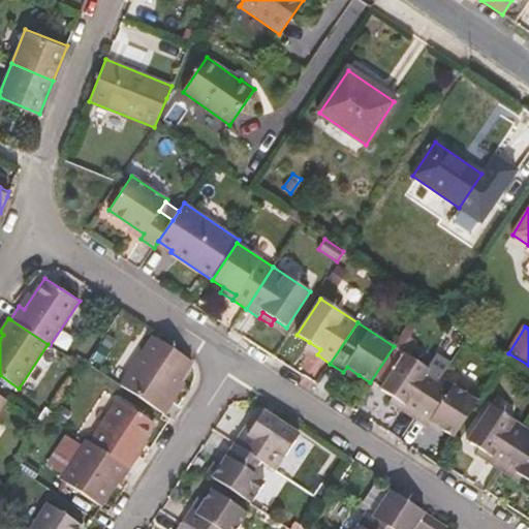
[(169,398),(183,376),(193,362),(154,336),(121,385),(124,387),(164,413),(173,401),(169,398)]
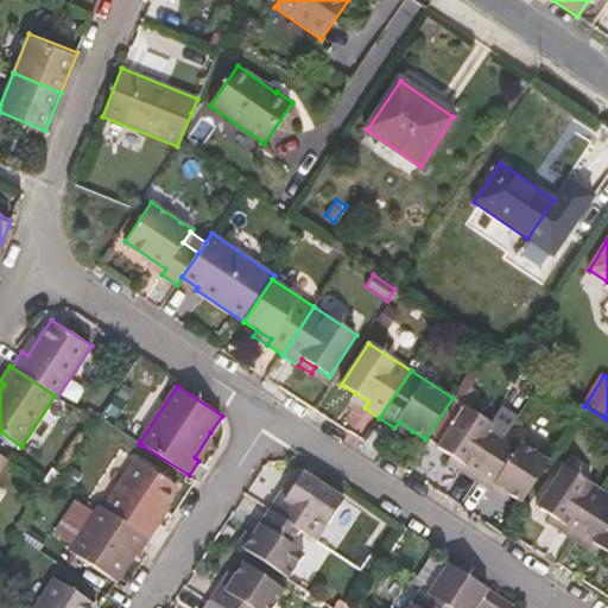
[(368,401),(355,393),(350,399),(365,407),(368,401)]
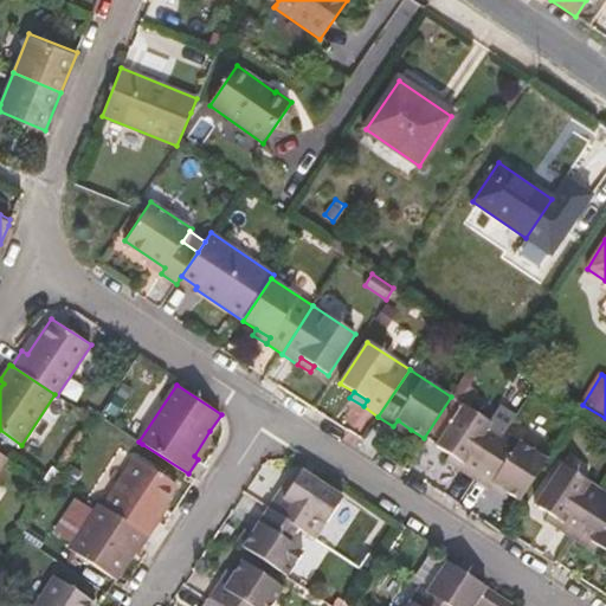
[(475,479),(505,432),(463,405),(437,446),(450,455),(463,463),(459,470),(475,479)]
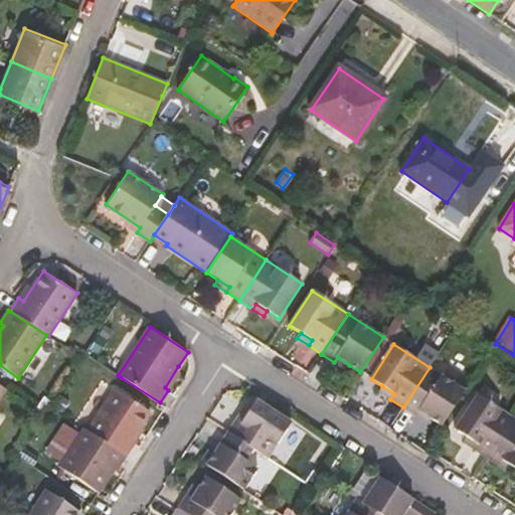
[(338,357),(334,362),(346,370),(349,365),(338,357)]
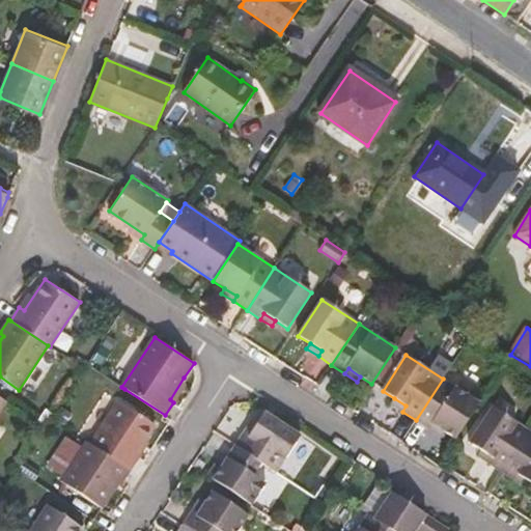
[(456,439),(479,403),(443,379),(416,420),(429,429),(432,424),(444,431),(456,439)]
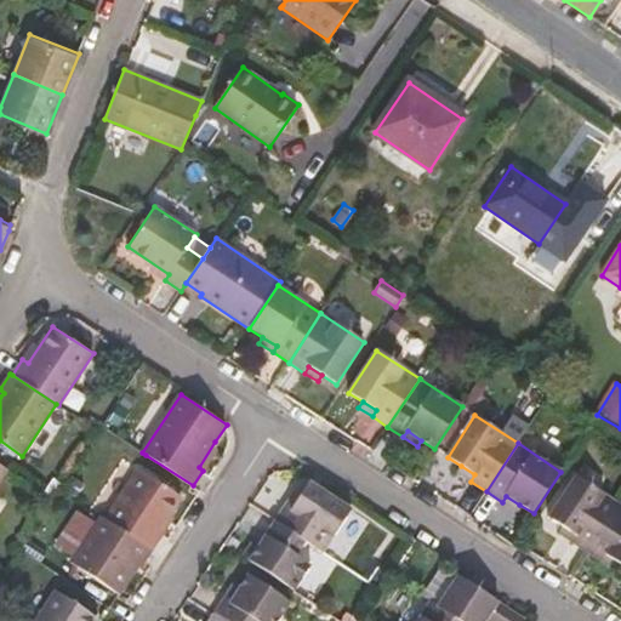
[(474,474),(461,466),(457,472),(471,482),(474,474)]
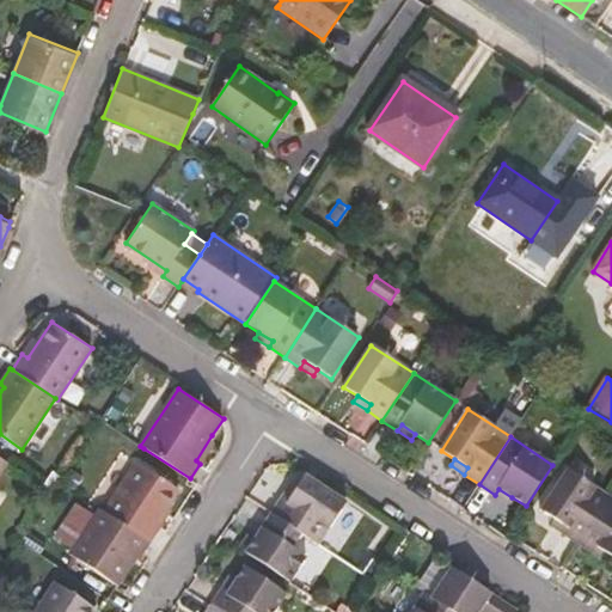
[(105,513),(150,542),(170,510),(167,509),(166,509),(179,490),(136,463),(105,513)]
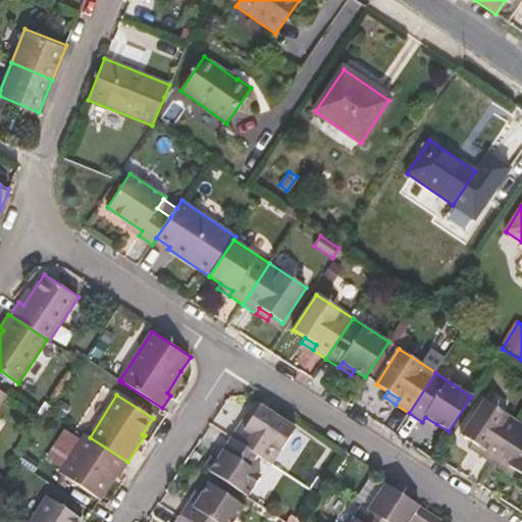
[(493,464),(520,423),(484,400),(461,435),(472,442),(484,451),(480,456),(493,464)]
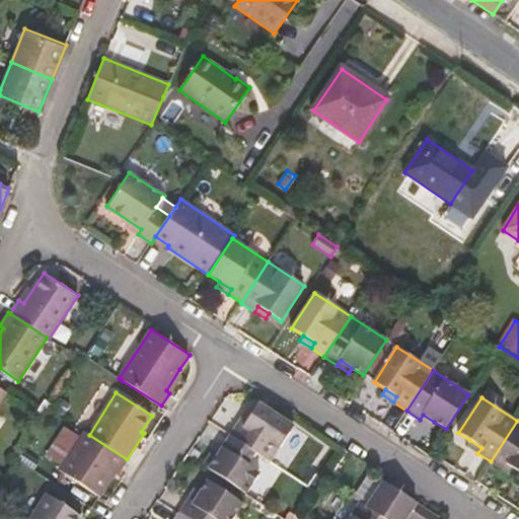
[(239,423),(230,436),(255,452),(270,462),(294,426),(258,403),(250,415),(243,426),(239,423)]
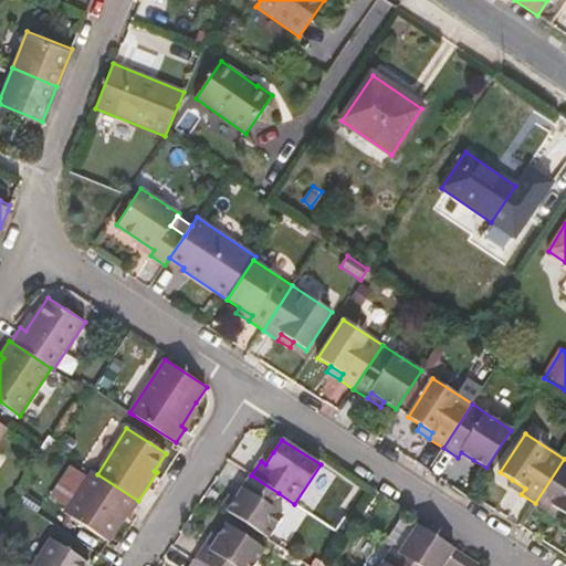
[(268,449),(260,461),(261,461),(265,464),(273,452),(268,449)]
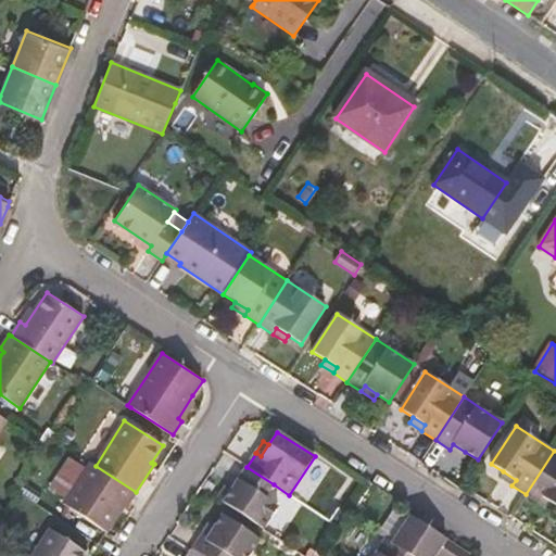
[(453,444),(450,450),(462,457),(465,452),(453,444)]
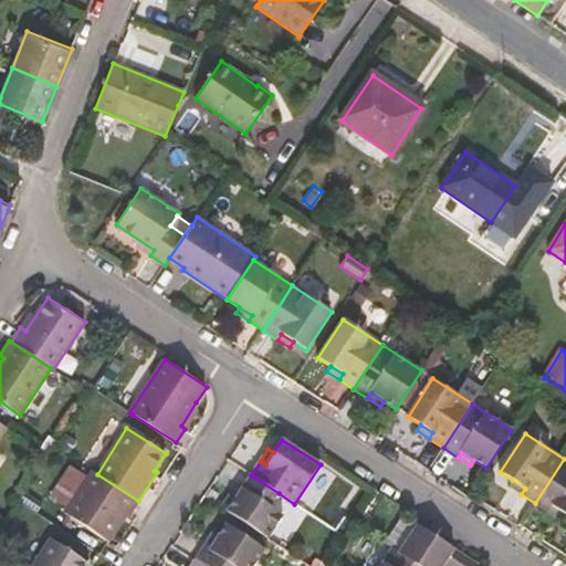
[(565,460),(564,459),(535,503),(549,513),(553,507),(565,515),(565,460)]
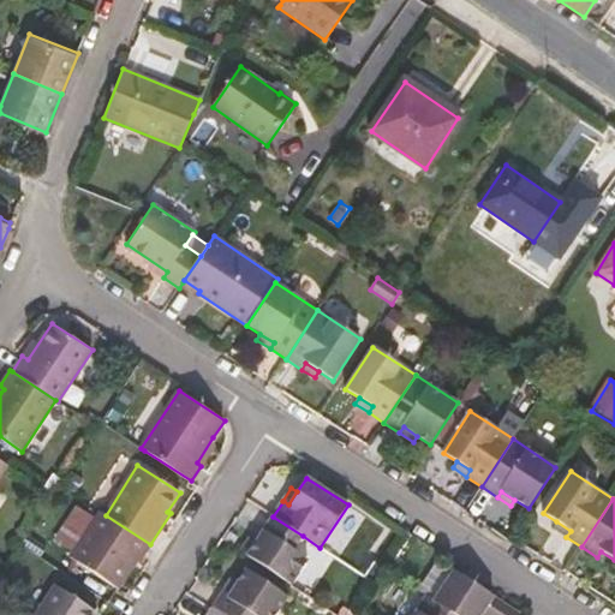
[(139,560),(150,544),(106,515),(100,512),(70,557),(118,589),(138,559),(139,560)]
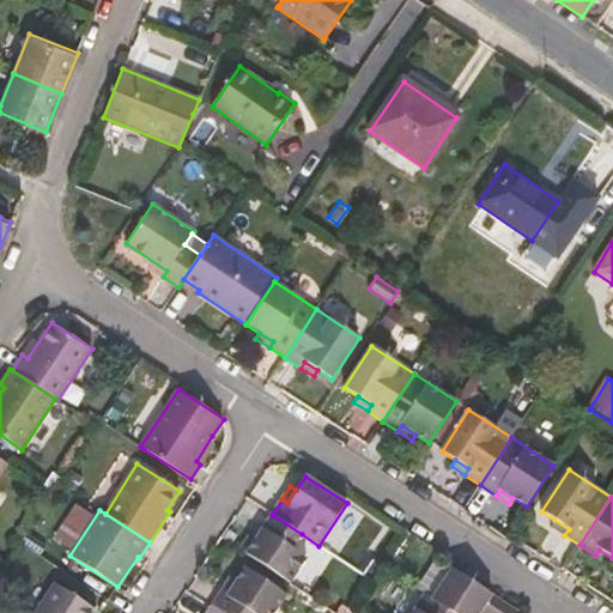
[(302,534),(272,515),(254,541),(246,554),(291,583),(307,558),(292,548),(302,534)]
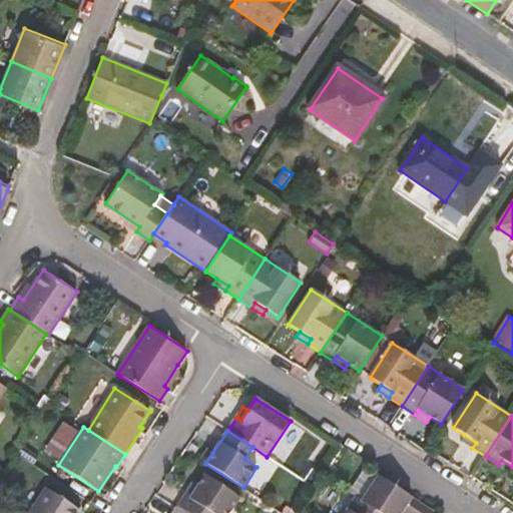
[(476,443),(464,435),(461,440),(472,448),(476,443)]
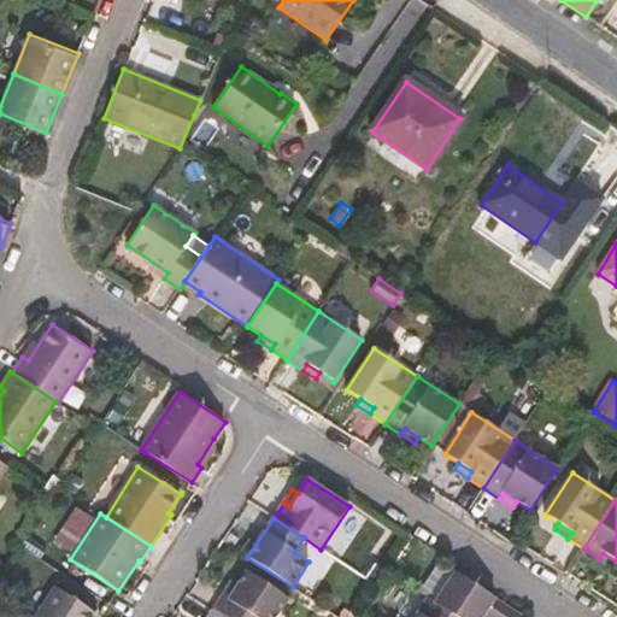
[(250,541),(241,553),(247,558),(256,545),(250,541)]
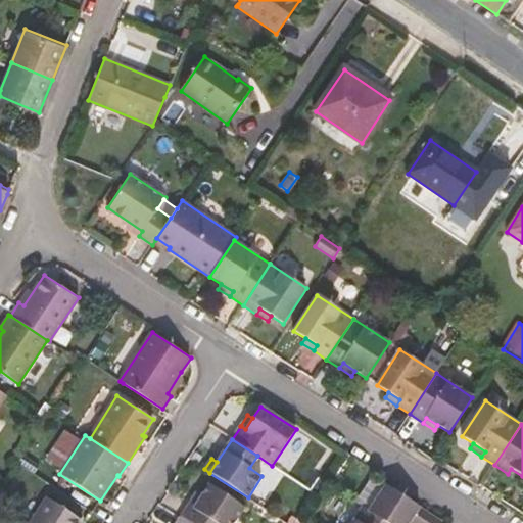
[(519,481),(522,476),(511,469),(508,474),(519,481)]
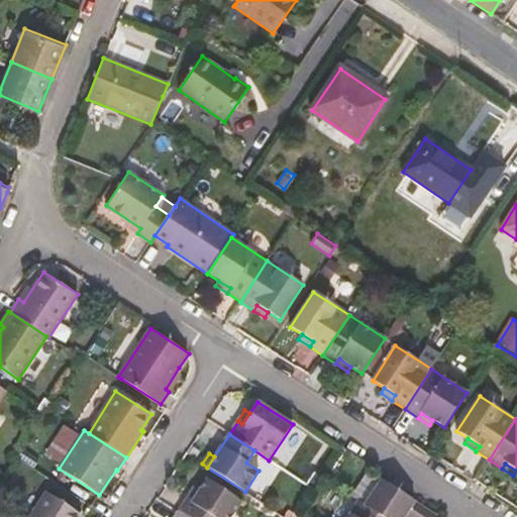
[(187,499),(178,511),(186,516),(231,516),(241,502),(207,479),(199,490),(192,502),(187,499)]
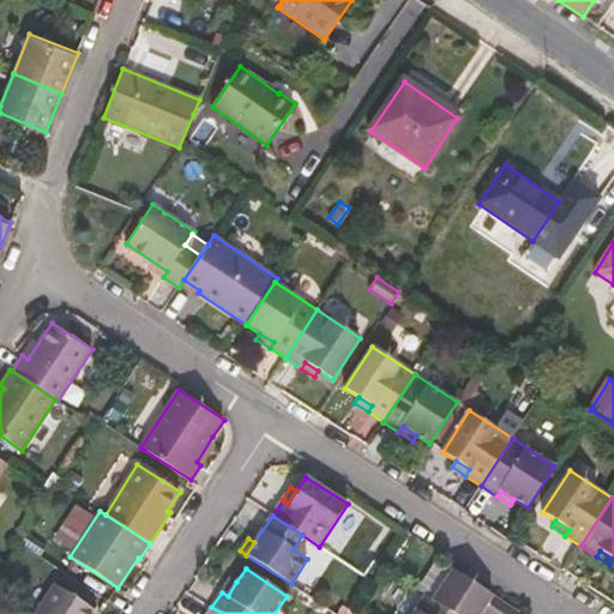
[(453,570),(433,600),(453,613),(481,613),(482,613),(518,613),(519,613),(482,589),(465,578),(453,570)]
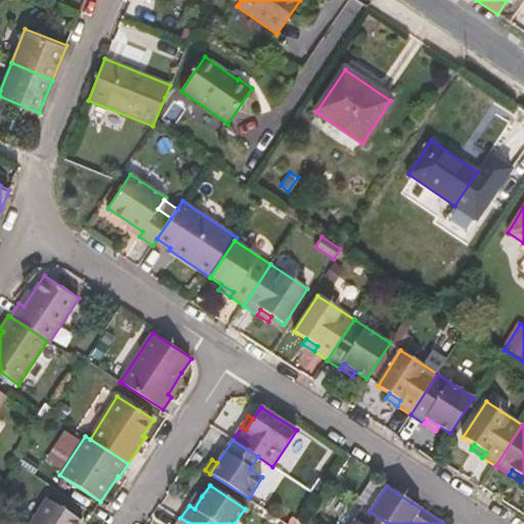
[(416,497),(400,488),(397,493),(411,503),(416,497)]
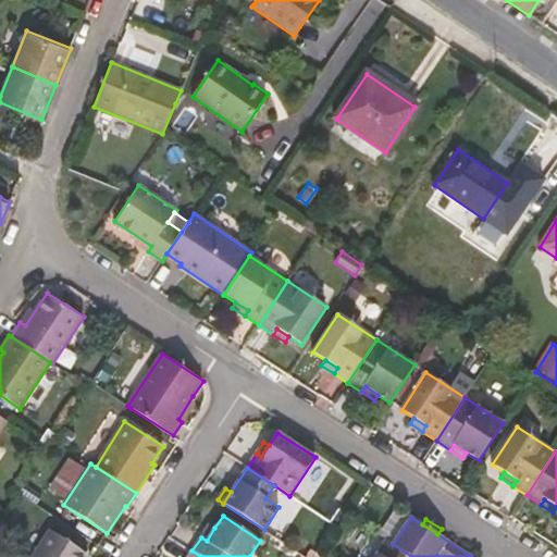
[(209,524),(201,536),(201,537),(207,541),(214,528),(209,524)]
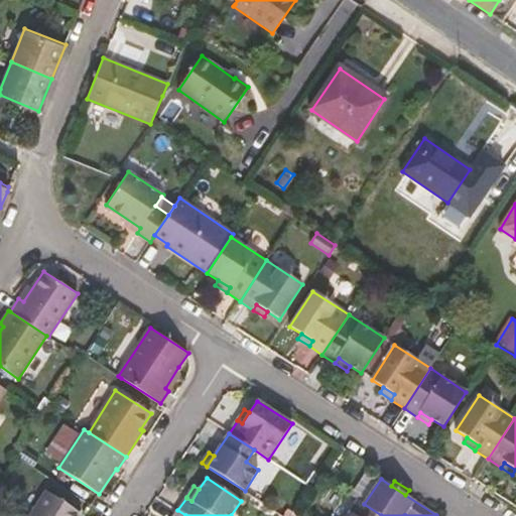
[(28,515),(81,515),(83,514),(45,490),(28,515)]
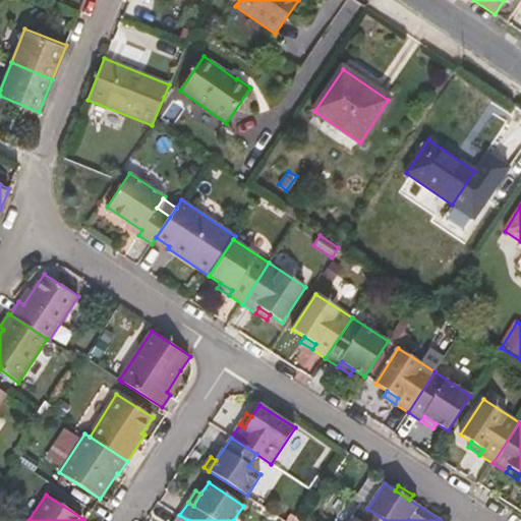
[(361,505),(350,520),(385,520),(367,509),(361,505)]
